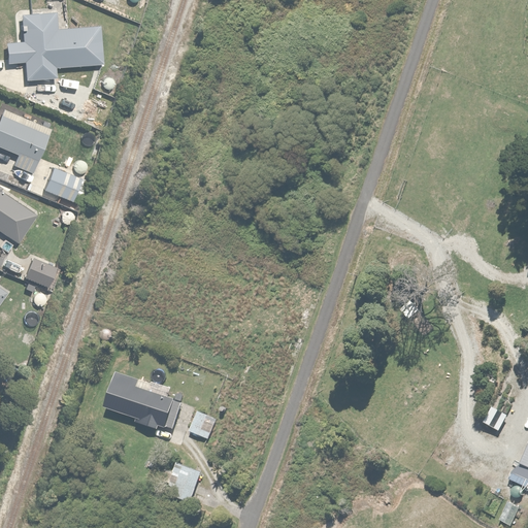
[(55,13),(21,14),(22,40),(2,41),(3,64),(23,63),(24,80),(53,79),(52,66),(100,64),(98,27),(55,29),(55,13)]
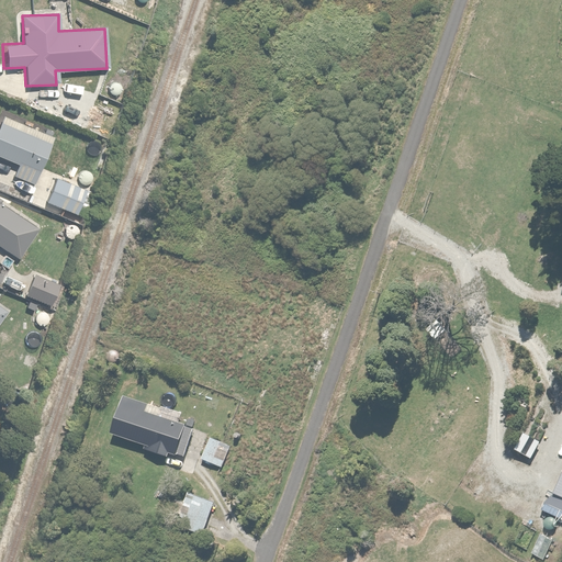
[(54,137),(0,115),(0,150),(42,168),(54,137)]
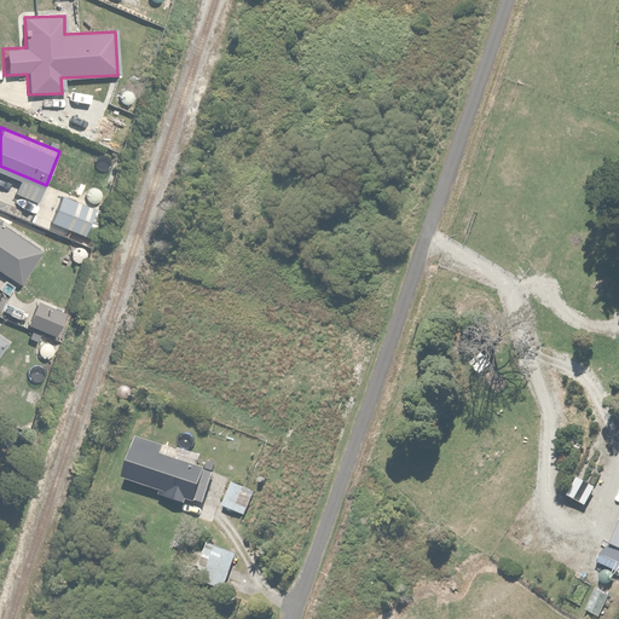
[(102,213),(58,198),(48,226),(92,239),(102,213)]
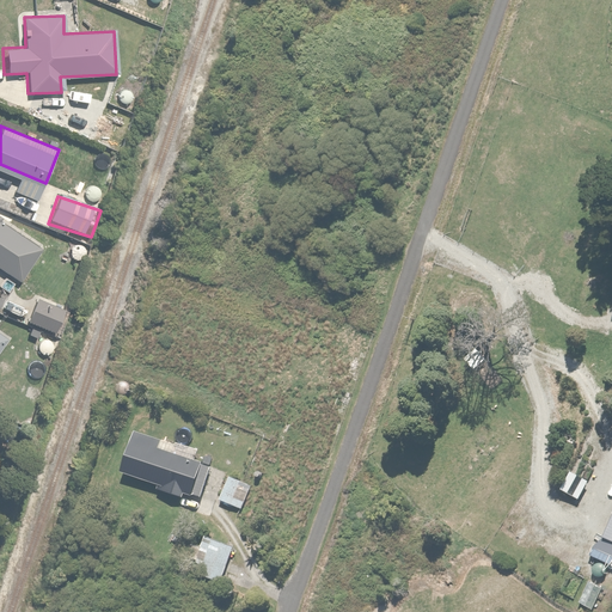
[(0,271),(16,283),(40,252),(0,221),(0,271)]
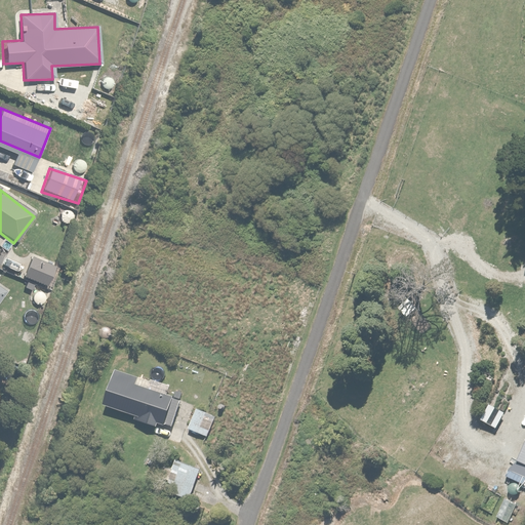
[(114,371),(103,406),(166,426),(174,401),(139,390),(143,380),(114,371)]
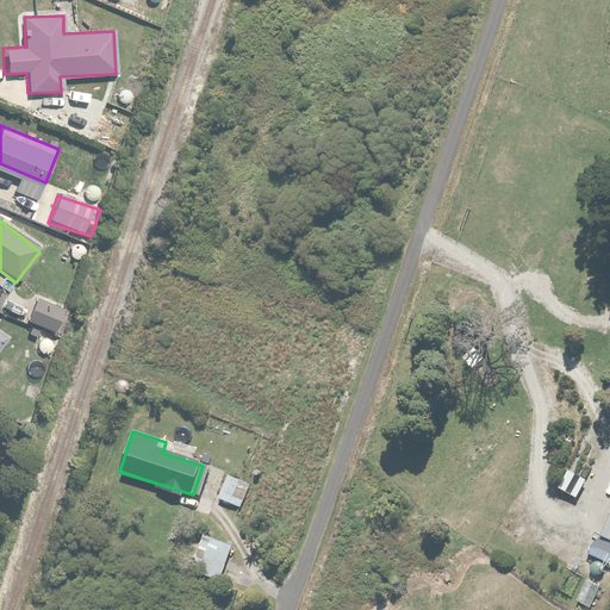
[(249,485),(226,477),(217,500),(240,509),(249,485)]
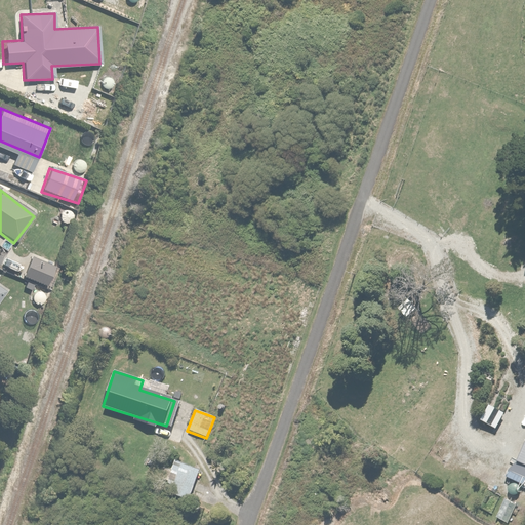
[(197,469),(174,461),(164,492),(187,499),(197,469)]
